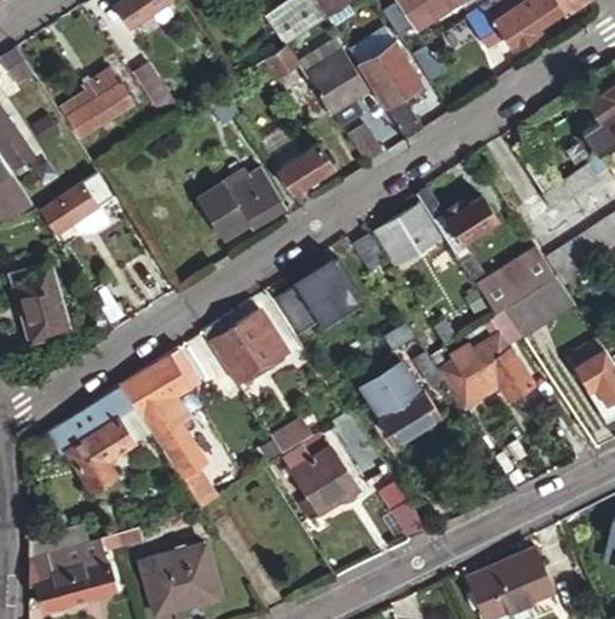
[(114,0),(127,21),(157,0),(114,0)]
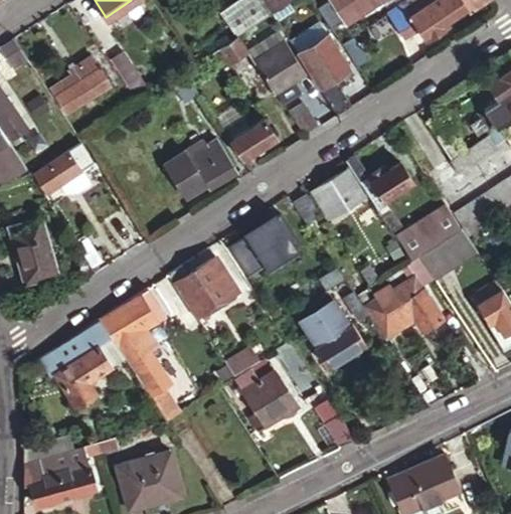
[(263,18),(266,15),(254,0),(233,0),(217,11),(234,36),(258,21),(263,18)]
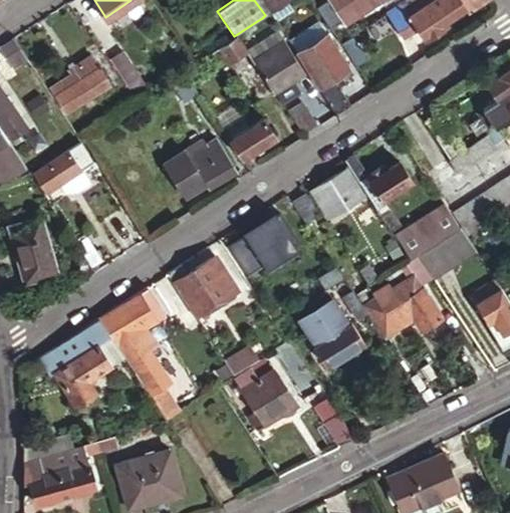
[(254,0),(265,15),(269,13),(273,10),(274,9),(268,0),(254,0)]
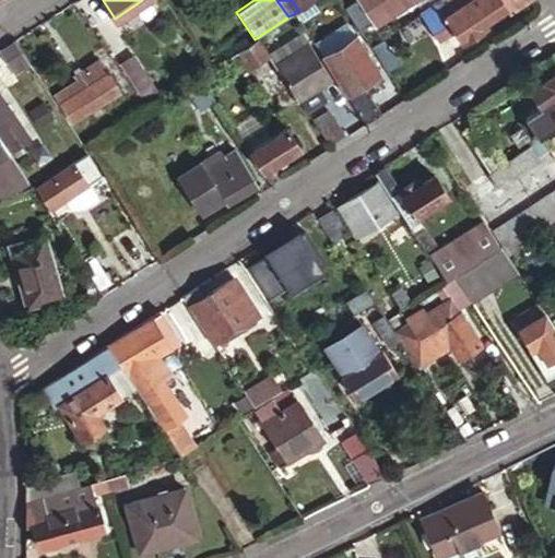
[(292,0),(298,10),(315,0),(292,0)]
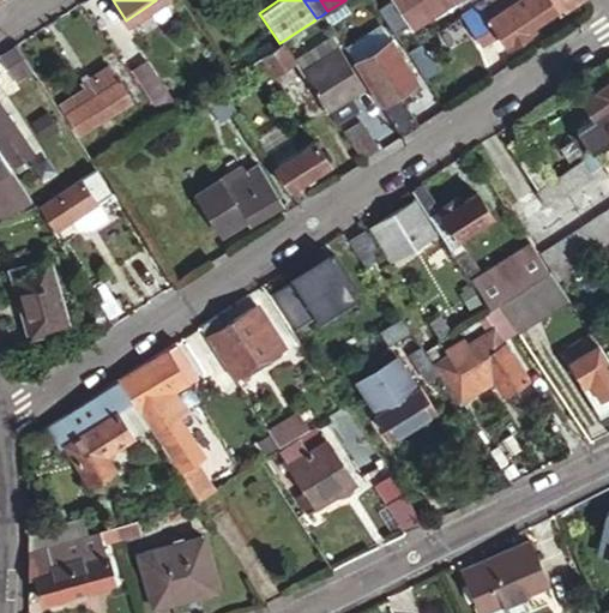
[(395,0),(412,28),(453,0),(395,0)]
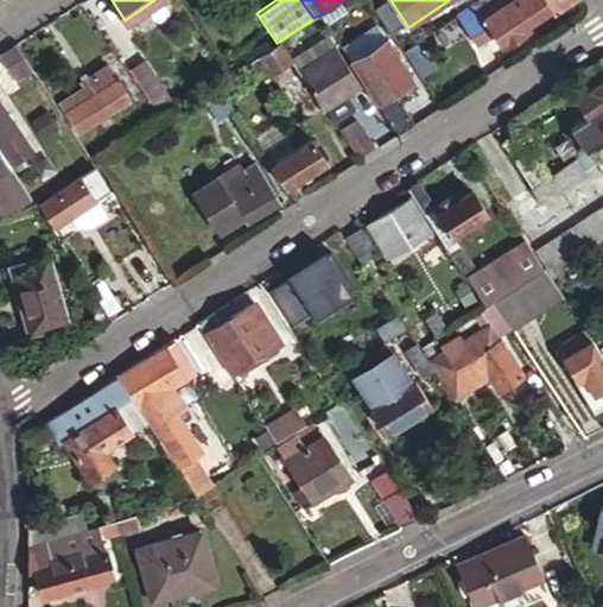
[(480,0),(475,4),(495,36),(496,38),(511,29),(525,19),(548,2),(550,2),(548,0),(480,0)]
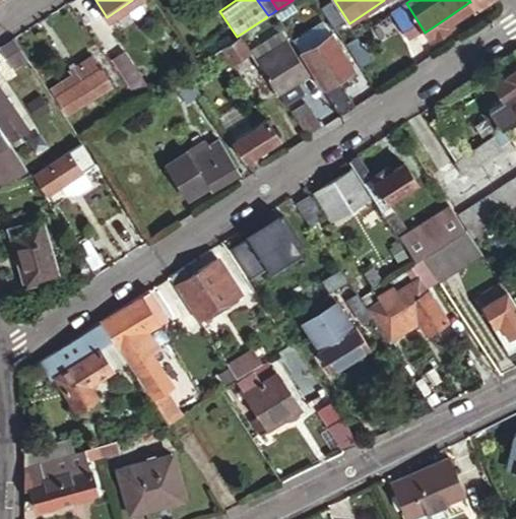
[(469,0),(470,2),(469,2),(475,11),(492,0),(469,0)]
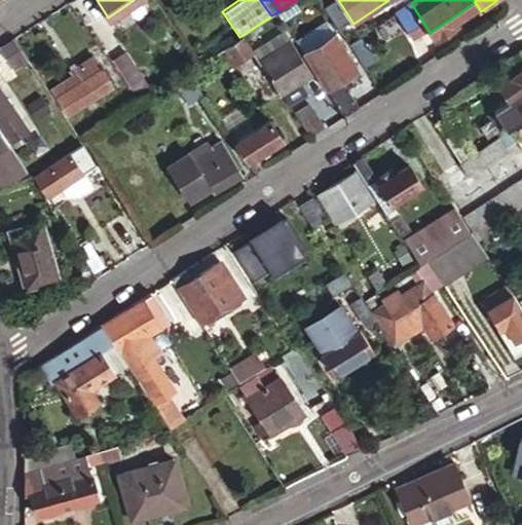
[(411,3),(395,14),(412,41),(429,31),(411,3)]
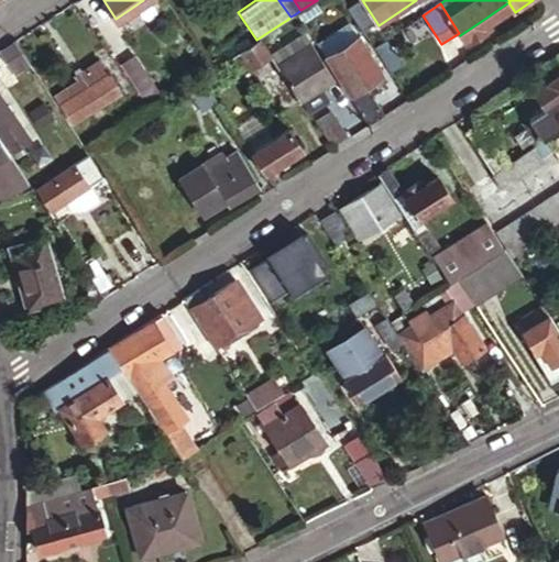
[(486,18),(473,26),(480,35),(493,26),(486,18)]
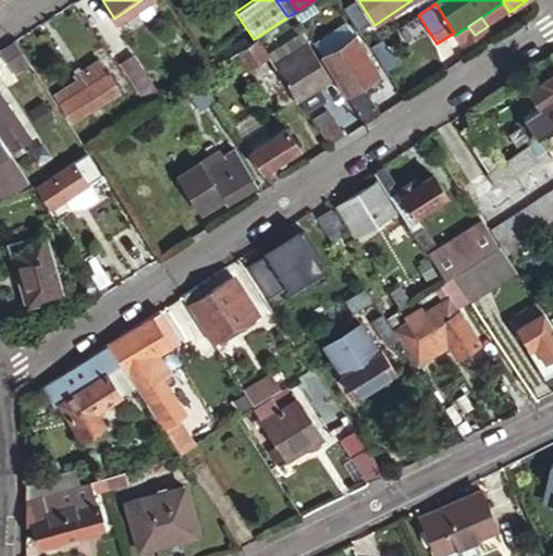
[(353,35),(320,57),(345,95),(378,73),(353,35)]
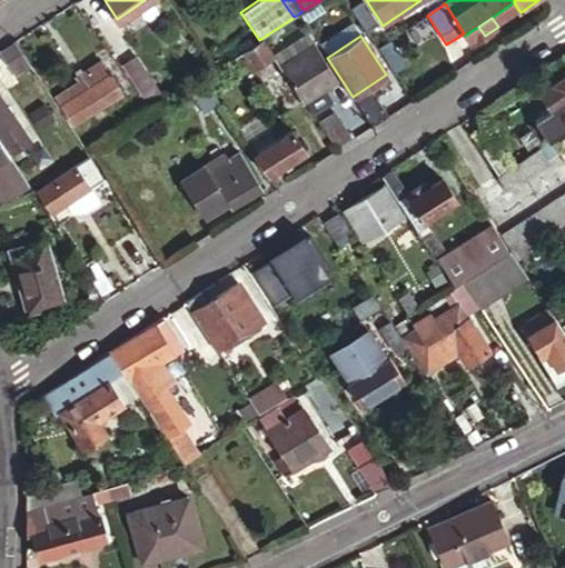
[(259,40),(210,72),(201,79),(219,106),(257,81),(279,112),(288,113),(304,103),(278,67),(259,40)]
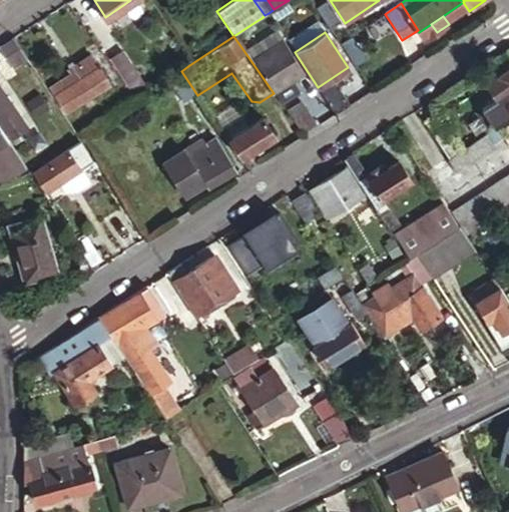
[(27,59),(14,38),(0,47),(14,67),(27,59)]
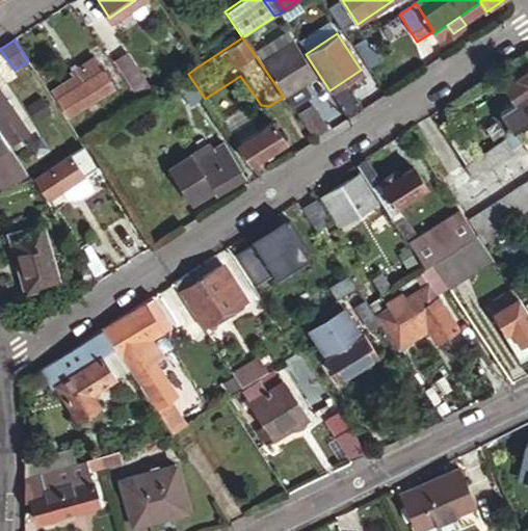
[(291,42),(260,62),(284,97),(315,76),(291,42)]
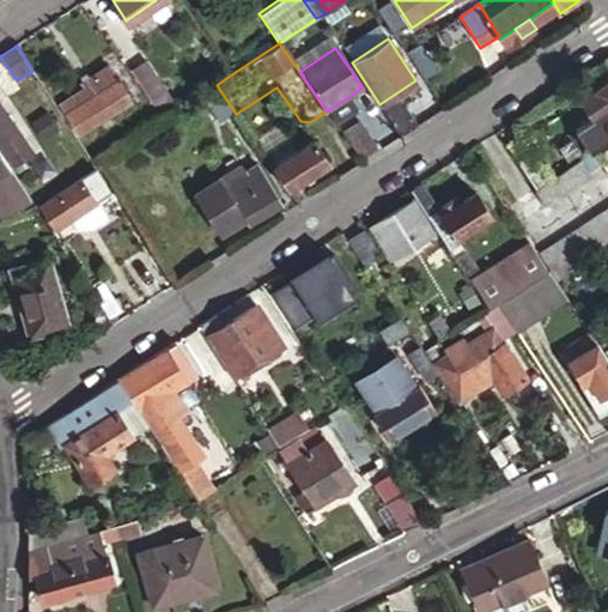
[(131,100),(108,65),(81,80),(85,85),(58,103),(77,133),(131,100)]
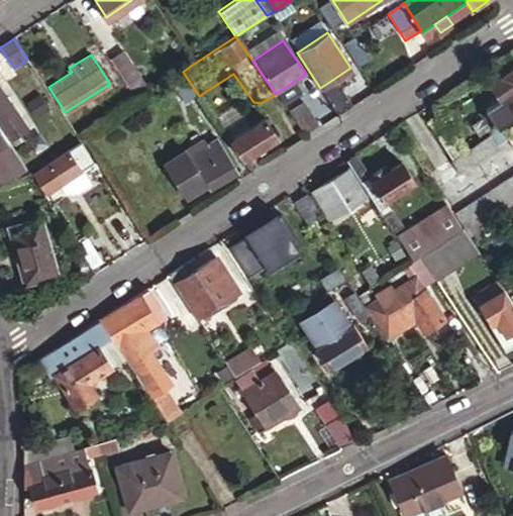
[(508,96),(512,103),(512,69),(492,84),(502,99),(508,96)]
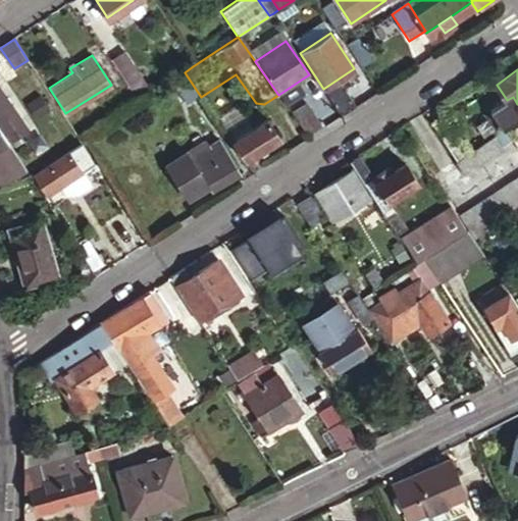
[(0,94),(0,122),(12,115),(0,94)]
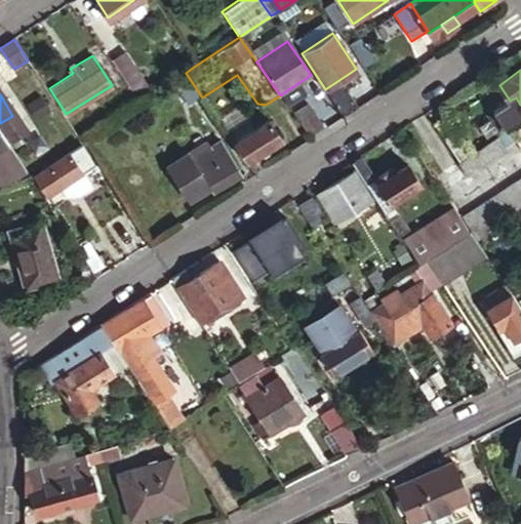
[(306,99),(292,109),(310,133),(323,124),(306,99)]
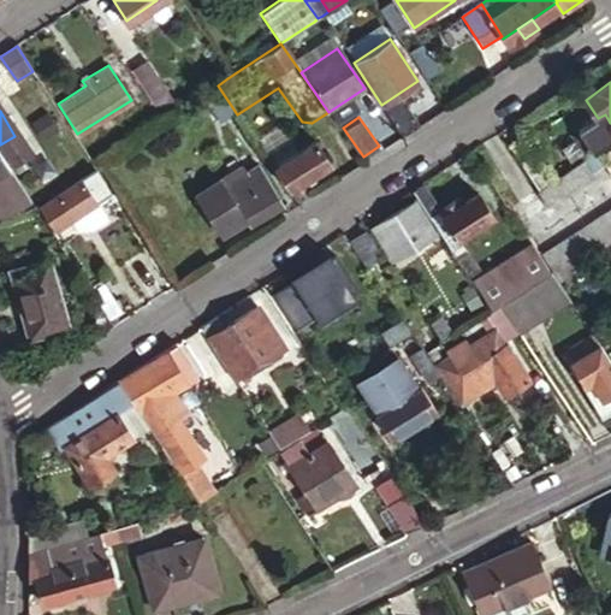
[(527,135),(510,146),(539,187),(555,176),(527,135)]
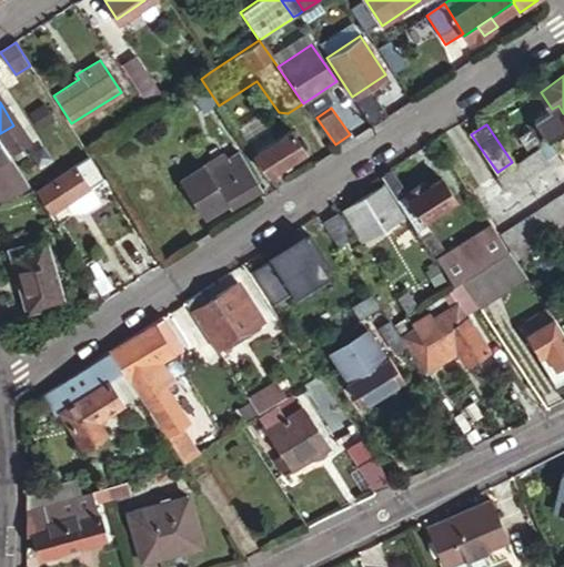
[(0,142),(8,155),(26,145),(13,125),(0,133),(0,142)]
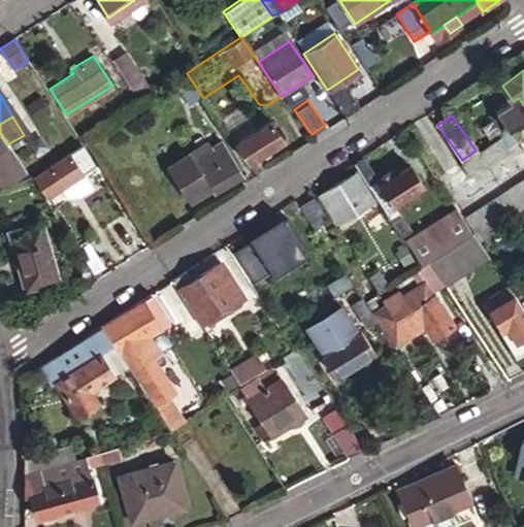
[(249,122),(229,134),(249,163),(283,140),(271,122),(256,131),(249,122)]
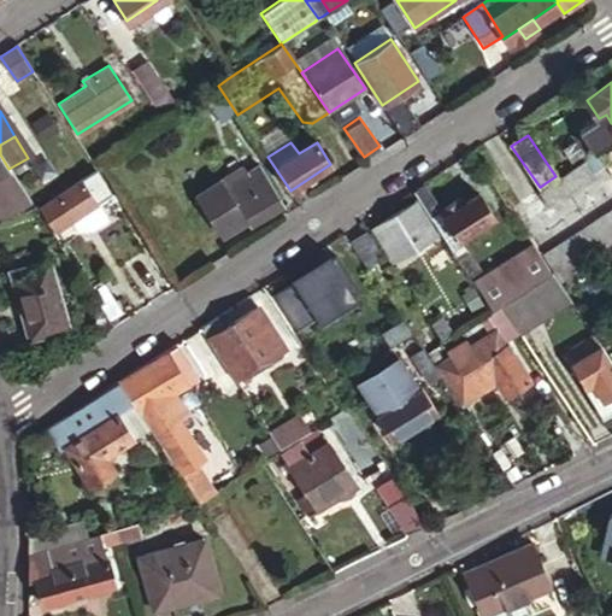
[(594,177),(584,162),(542,192),(552,207),(594,177)]
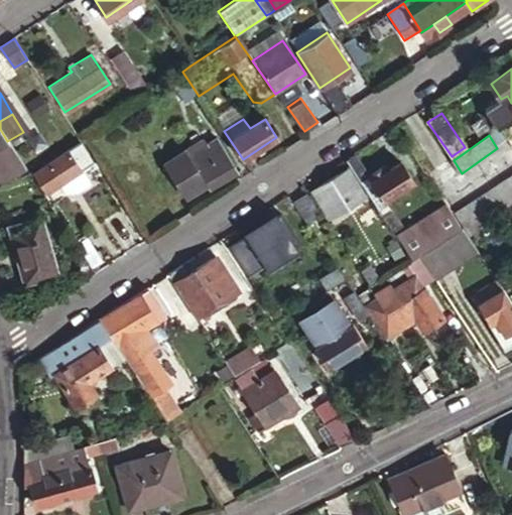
[(235,168),(214,137),(196,150),(192,145),(184,150),(209,186),(235,168)]
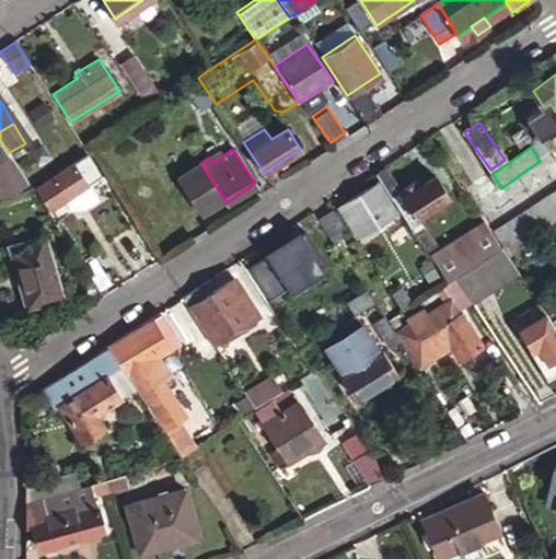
[(99,178),(85,158),(35,191),(49,213),(99,178)]
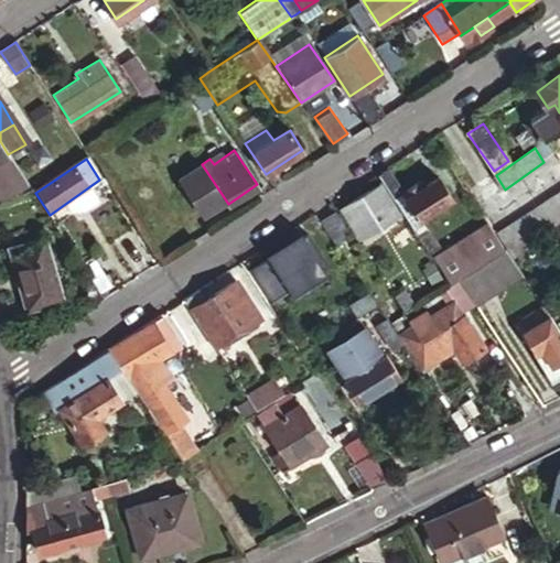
[(389,169),(380,174),(419,235),(429,228),(421,217),(452,196),(440,177),(428,185),(423,179),(404,192),(389,169)]
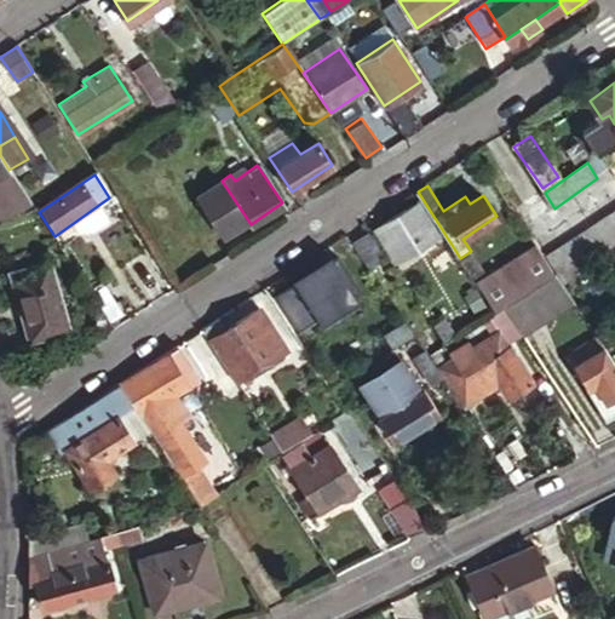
[(438,234),(419,202),(377,229),(398,262),(438,234)]
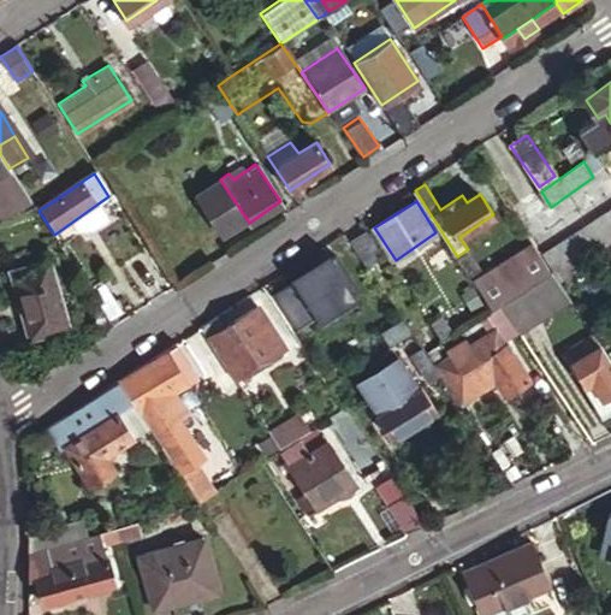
[(610,211),(543,254),(552,268),(559,279),(610,247),(610,211)]
